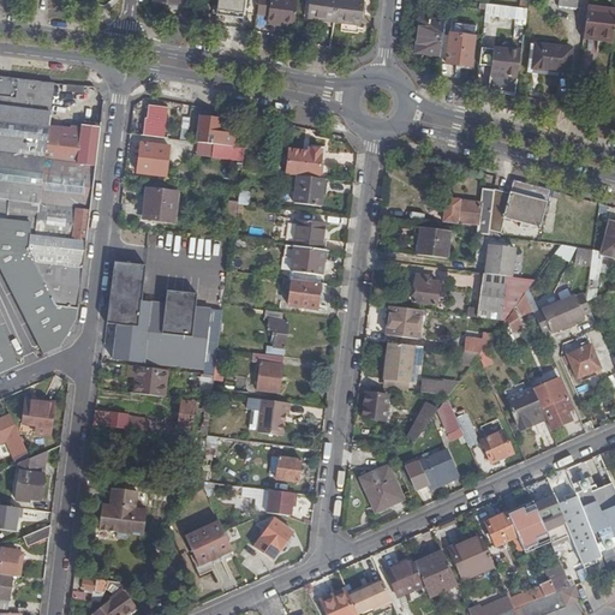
[(238,0),(237,12),(258,15),(258,0),(238,0)]
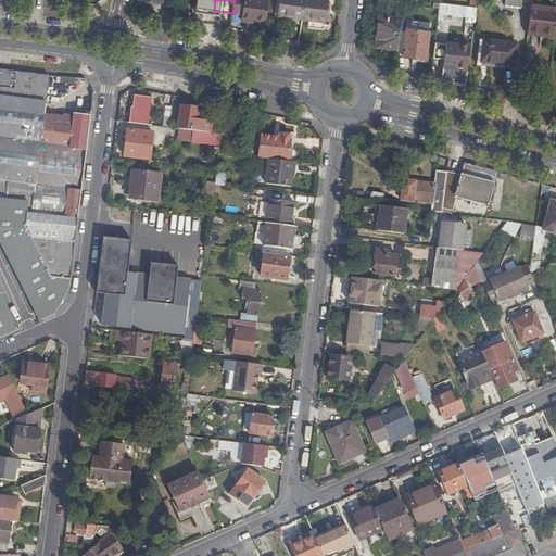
[(266,24),(267,17),(268,0),(258,0),(260,0),(255,0),(234,0),(234,13),(232,14),(242,15),(241,21),(266,24)]
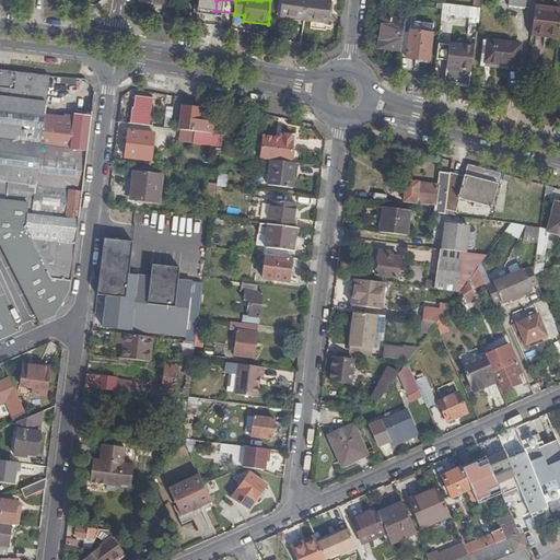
[(304,20),(306,0),(282,0),(280,16),(304,20)]
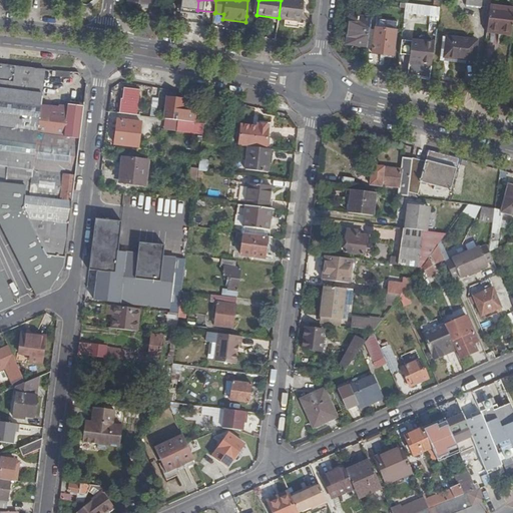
[(304,0),(300,0),(281,0),(279,18),(279,20),(278,23),(278,24),(299,27),(299,21),(301,21),(304,0)]
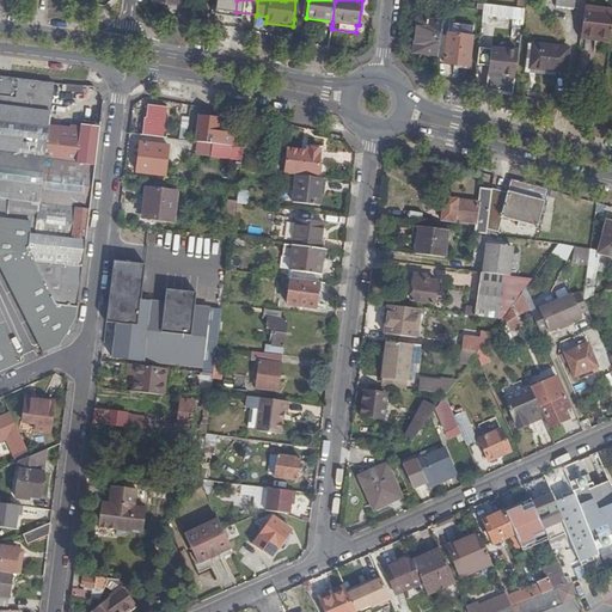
[(582,37),(611,41),(611,36),(611,13),(585,10),(582,37)]
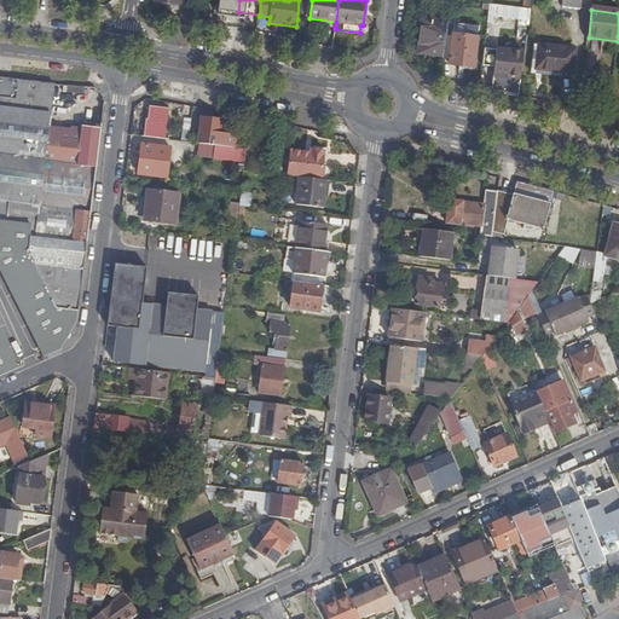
[(424,55),(444,57),(447,24),(424,21),(422,35),(428,36),(428,41),(427,41),(424,55)]
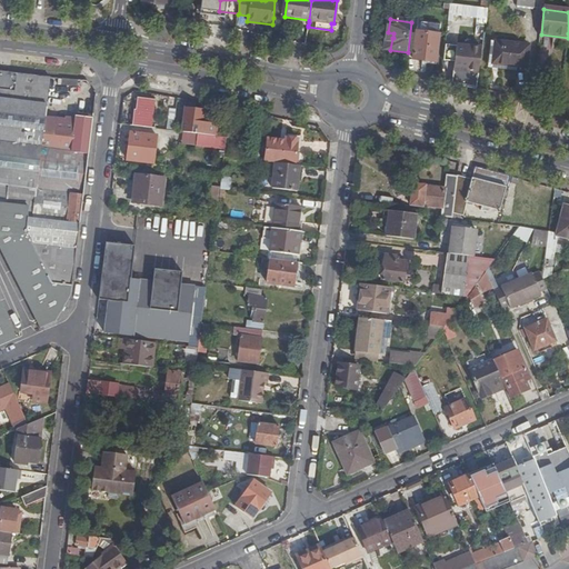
[(475,57),(479,29),(468,28),(467,36),(459,35),(459,39),(452,39),(450,53),(475,57)]
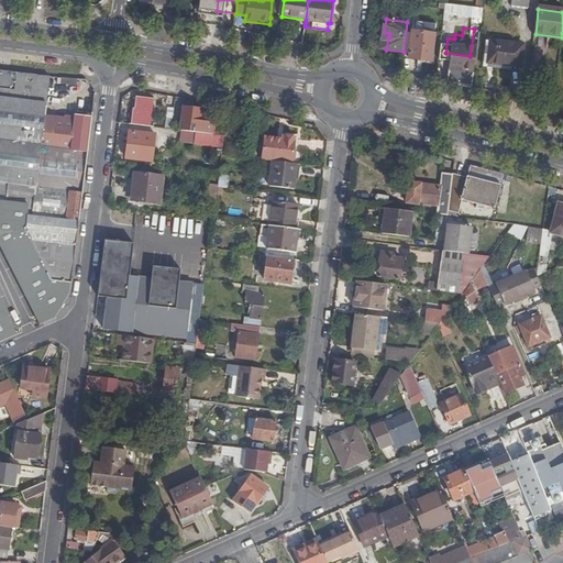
[(432,62),(435,34),(412,32),(409,58),(432,62)]
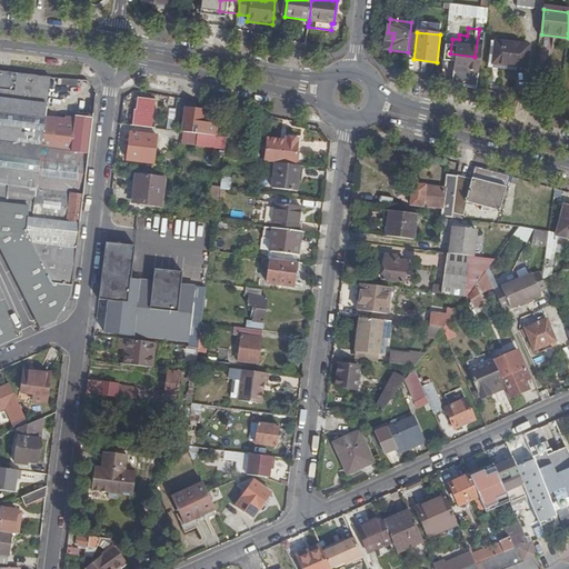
[(527,69),(530,48),(497,42),(493,65),(527,69)]
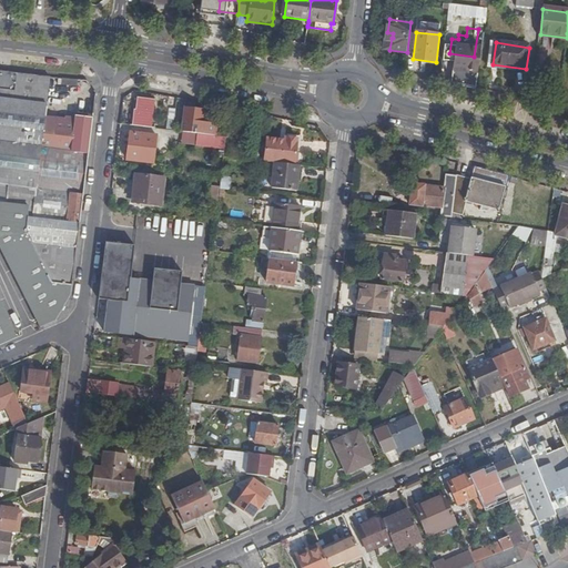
[(52,283),(72,286),(93,119),(92,119),(75,117),(75,119),(66,118),(66,120),(46,118),(50,79),(6,72),(6,73),(0,73),(0,72),(0,71),(0,183),(9,184),(7,203),(30,205),(30,206),(29,211),(26,232),(52,283)]
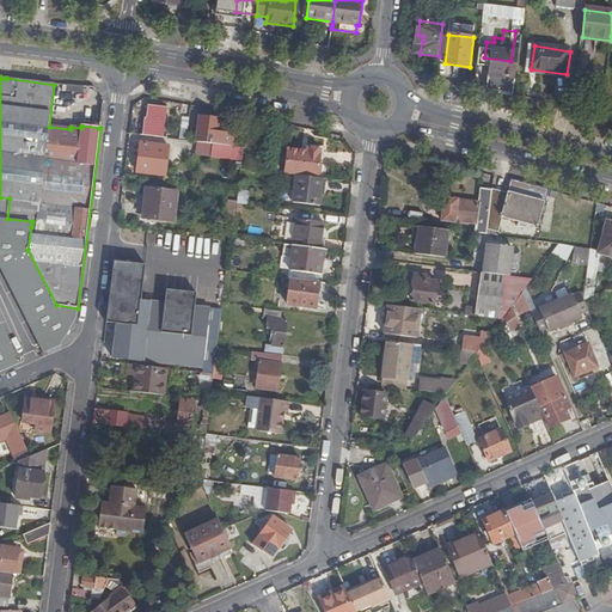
[(83,96),(84,89),(63,86),(62,92),(83,96)]
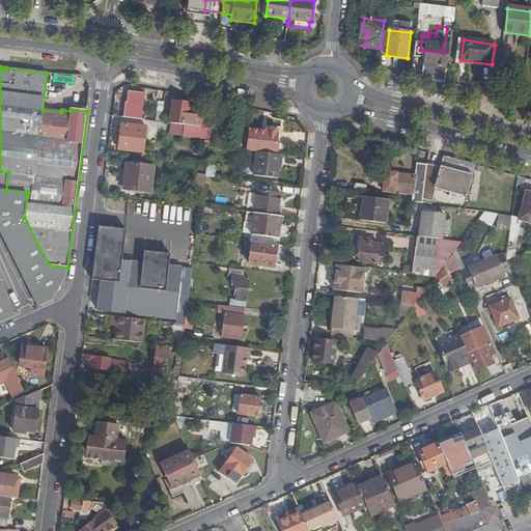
[(141,120),(142,116),(145,94),(131,92),(129,104),(128,104),(126,118),(141,120)]
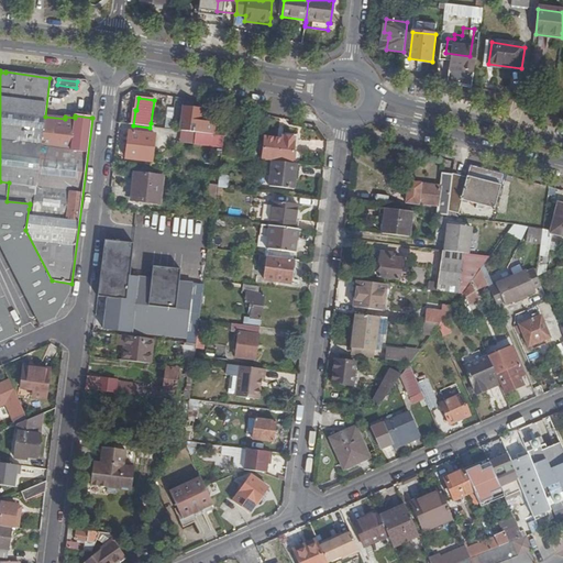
[(181,131),(196,133),(213,134),(214,123),(200,121),(201,110),(184,108),(181,131)]
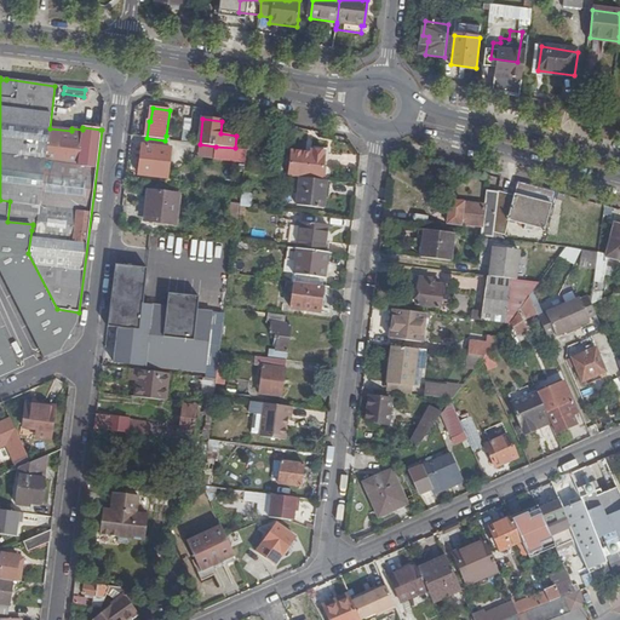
[(167,178),(172,150),(142,145),(138,174),(167,178)]
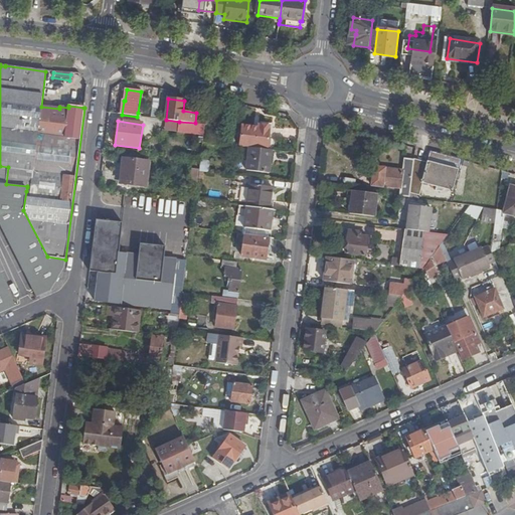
[(178,132),(203,135),(205,125),(195,123),(179,122),(178,132)]
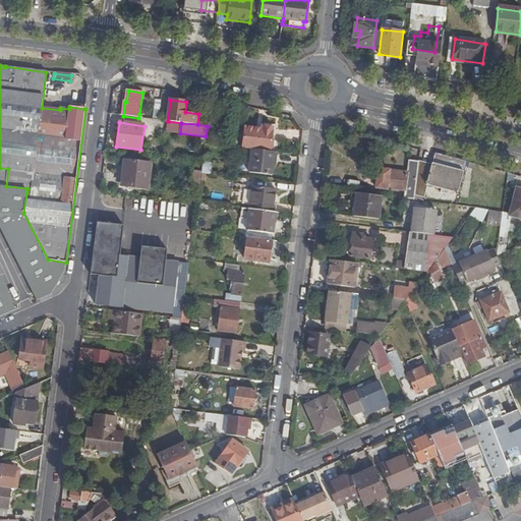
[(241,149),(251,151),(270,153),(272,128),(261,126),(261,129),(244,127),(241,149)]
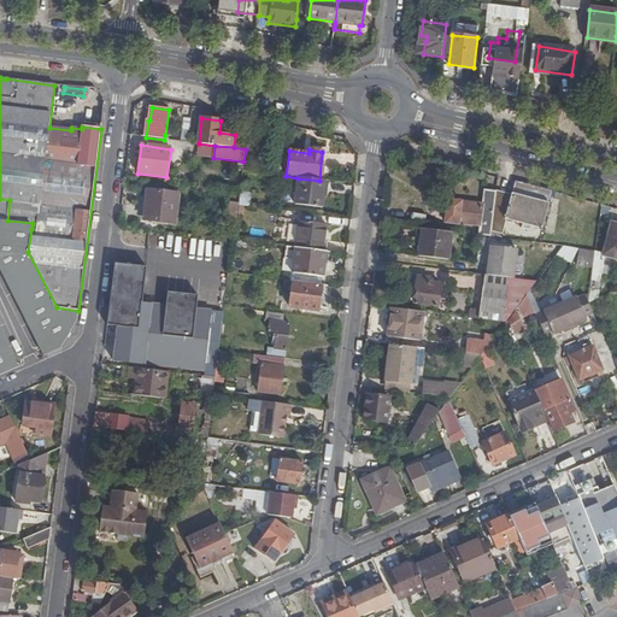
[(324,193),(325,181),(319,181),(298,178),(294,205),(319,209),(321,193),(324,193)]
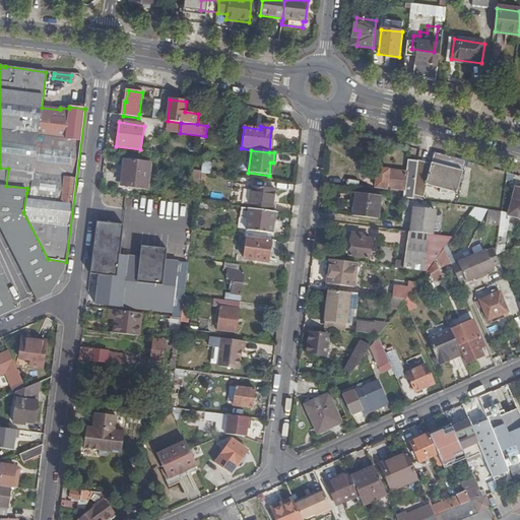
[(442,155),(435,154),(432,164),(450,169),(461,172),(464,161),(451,158),(442,155)]
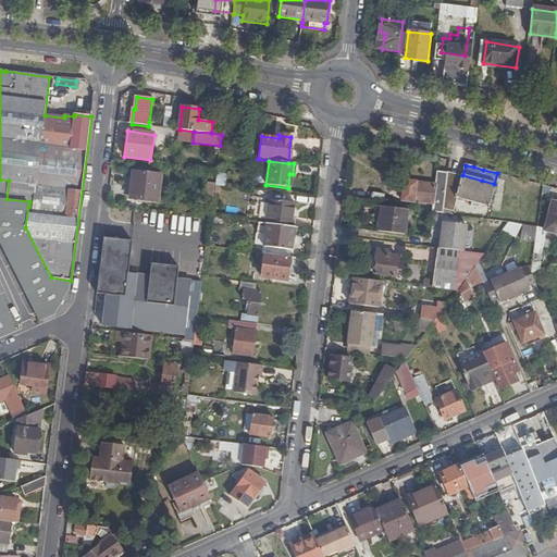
[(444,210),(449,172),(437,171),(436,185),(406,182),(403,201),(415,202),(433,205),(433,212),(444,213),(444,210)]
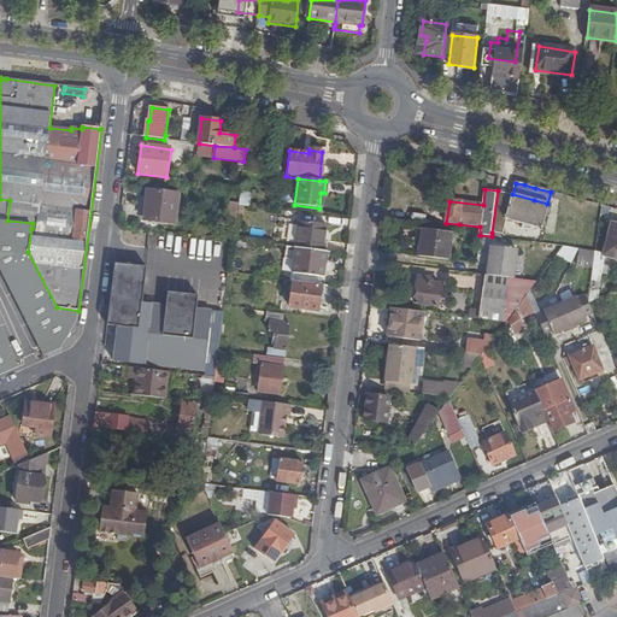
[(175,224),(178,194),(147,191),(145,221),(175,224)]
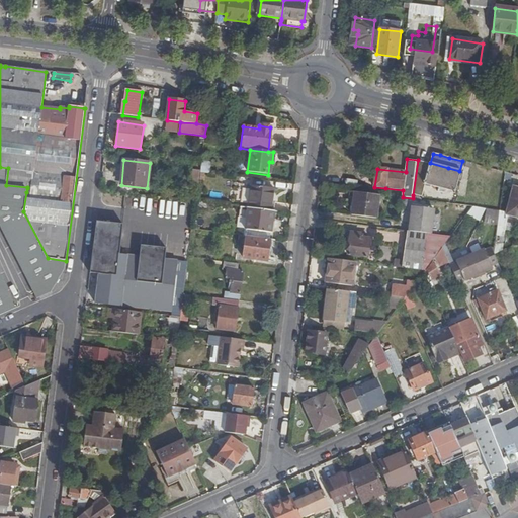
[(459,171),(448,168),(430,163),(429,163),(418,160),(413,195),(421,196),(425,185),(445,190),(454,193),(461,171),(459,171)]
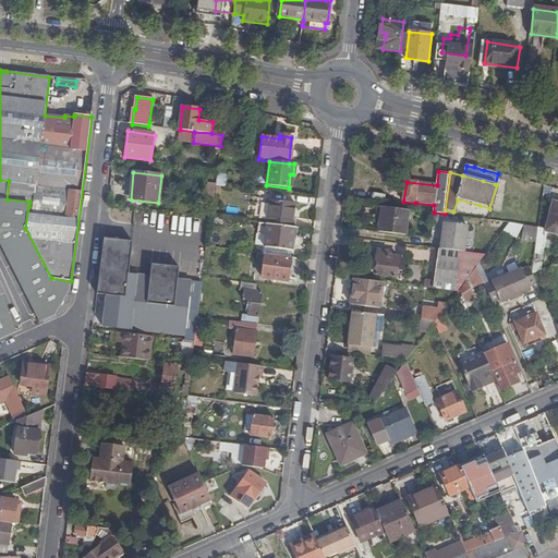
[(216,186),(225,187),(227,174),(217,173),(217,176),(216,186)]
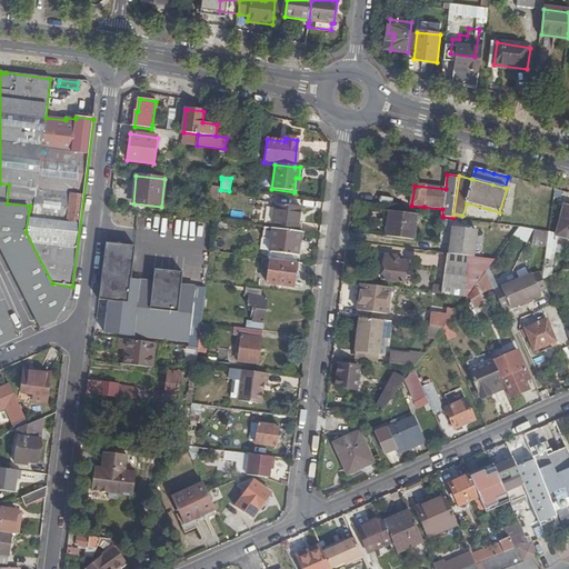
[(0,202),(7,203),(9,185),(0,183),(0,202)]
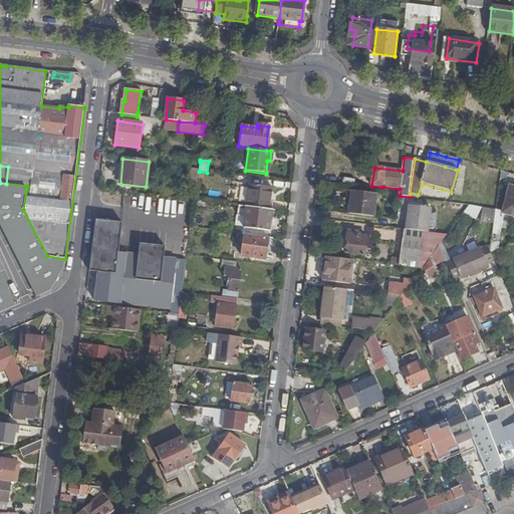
[(196,183),(197,168),(190,167),(189,182),(196,183)]
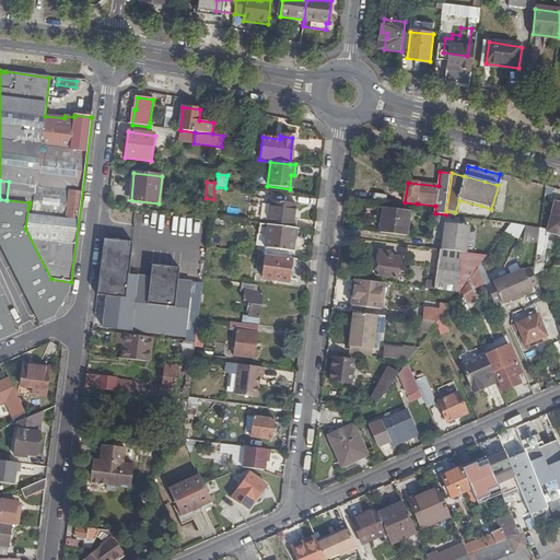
[(506,196),(503,213),(515,216),(518,198),(506,196)]
